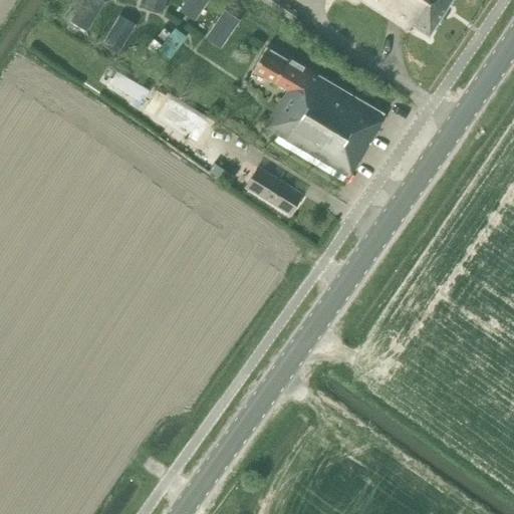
[(82,0),(70,22),(87,32),(104,2),(101,0),(82,0)]
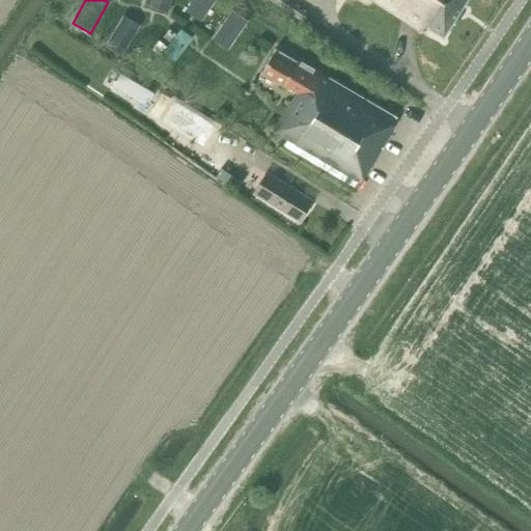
[(215,0),(193,0),(186,11),(201,22),(215,0)]
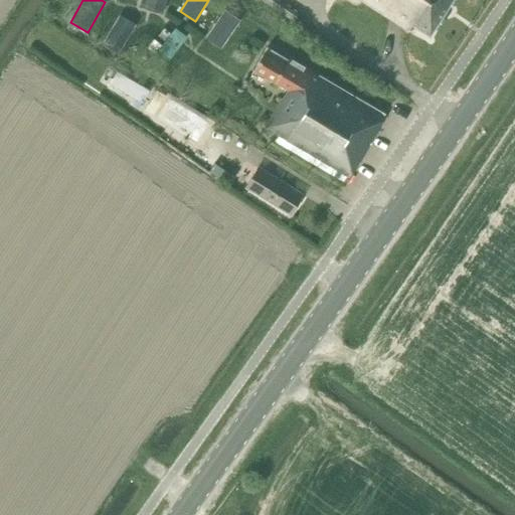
[(431,36),(453,0),(362,0),(411,31),(414,26),(431,36)]
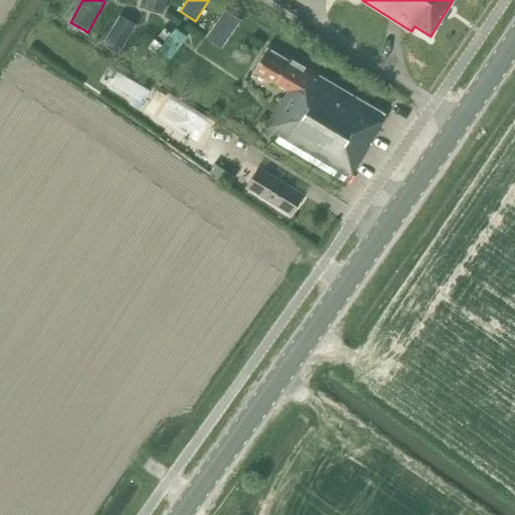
[(205,39),(220,49),(240,21),(225,10),(205,39)]
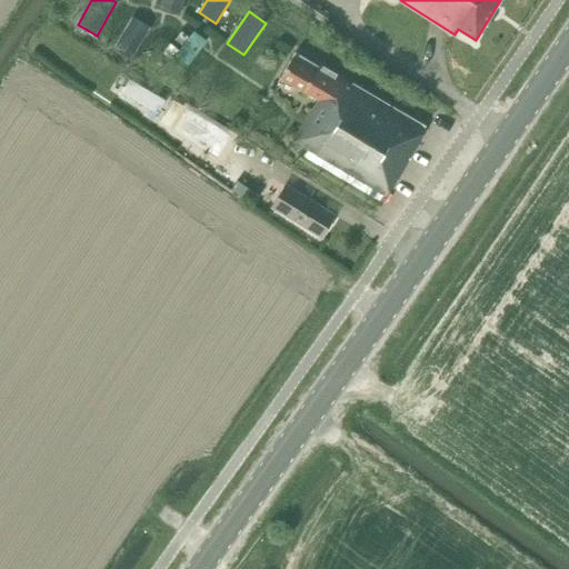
[(133,17),(112,50),(130,61),(150,28),(133,17)]
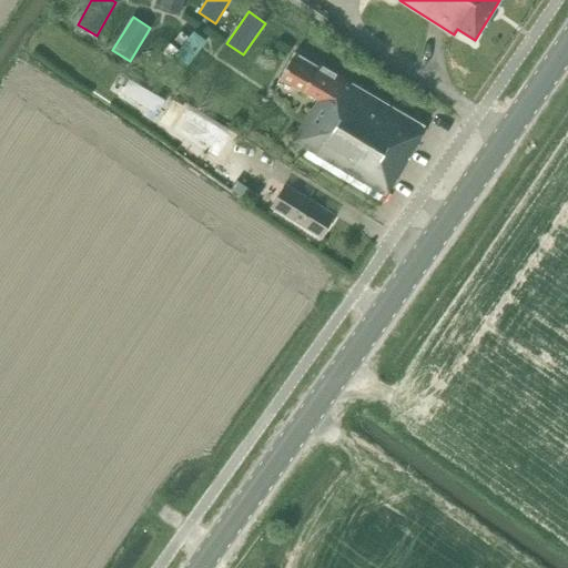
[(189,38),(182,32),(174,40),(181,46),(189,38)]
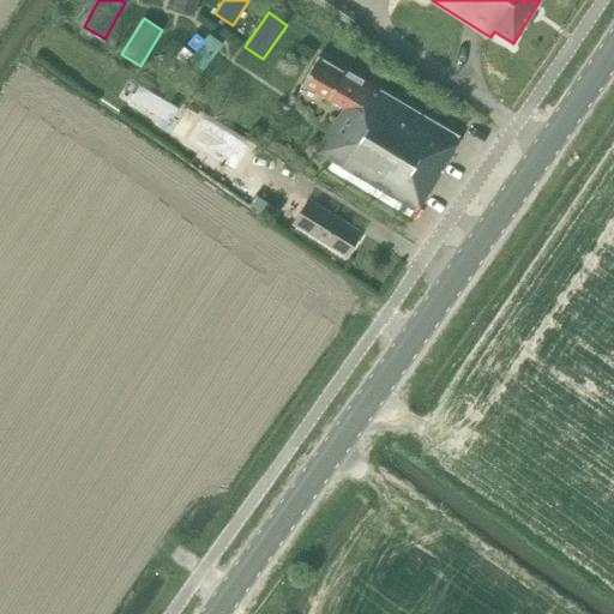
[(210,36),(194,55),(184,47),(175,56),(187,66),(192,60),(203,68),(221,46),(210,36)]
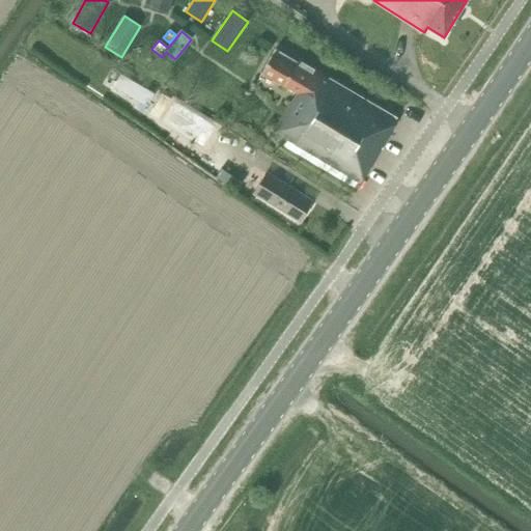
[(287,140),(283,145),(357,189),(397,117),(300,60),(299,62),(276,49),(262,73),(299,93),(292,102),(291,102),(273,132),(287,140)]
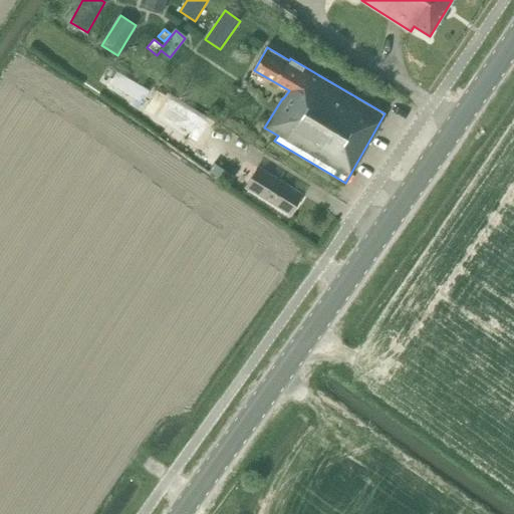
[(197,144),(208,124),(186,111),(174,130),(197,144)]
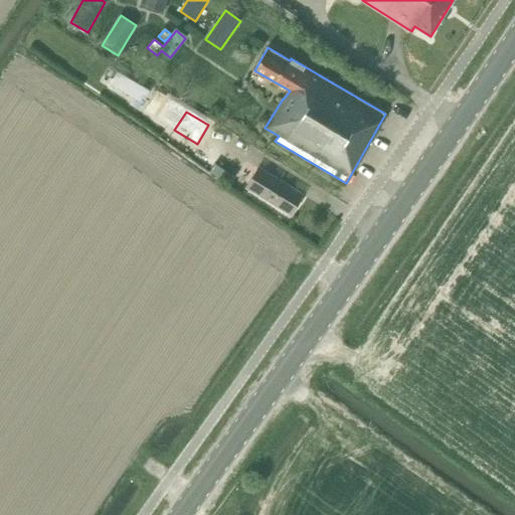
[(303,196),(259,168),(246,187),(291,214),(303,196)]
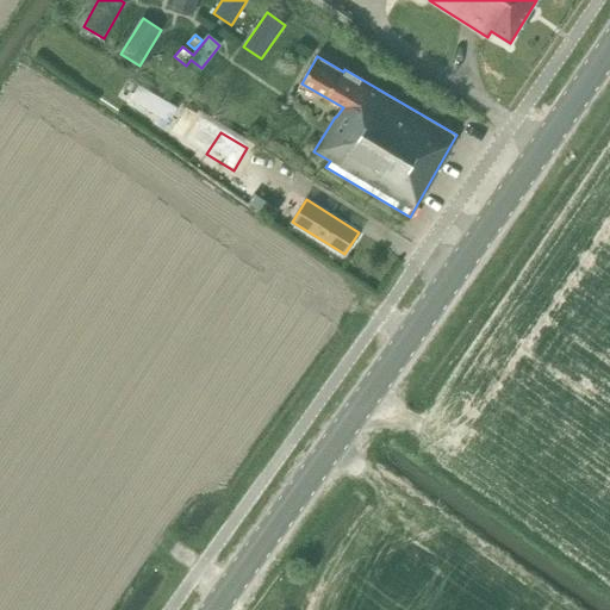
All buildings are outlined.
